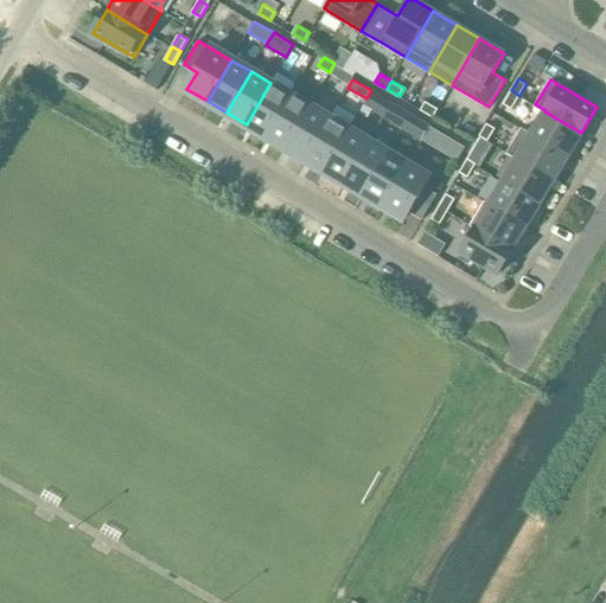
[(266,136),(291,95),(270,83),(247,124),(266,136)]
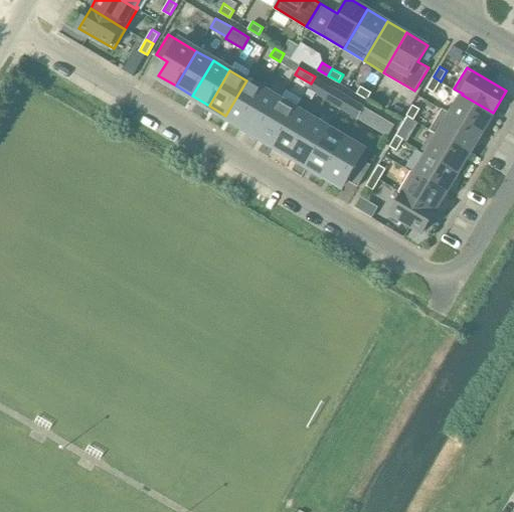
[(434,76),(427,88),(435,92),(441,81),(434,76)]
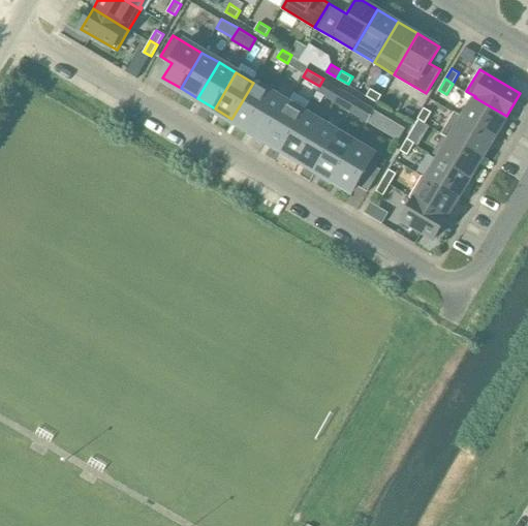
[(324,80),(314,97),(321,101),(324,95),(335,100),(335,99),(341,89),(324,80)]
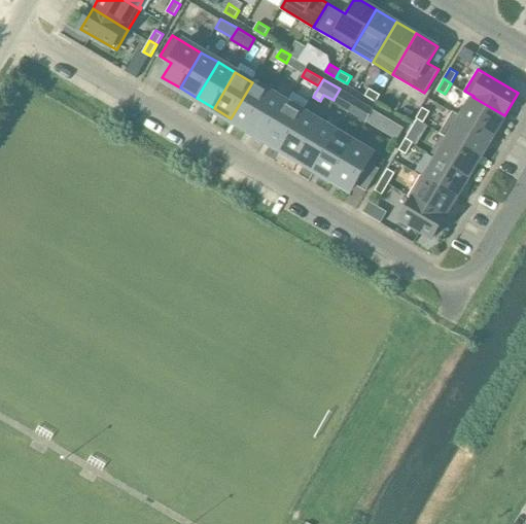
[(248,128),(269,93),(252,82),(231,118),(248,128)]
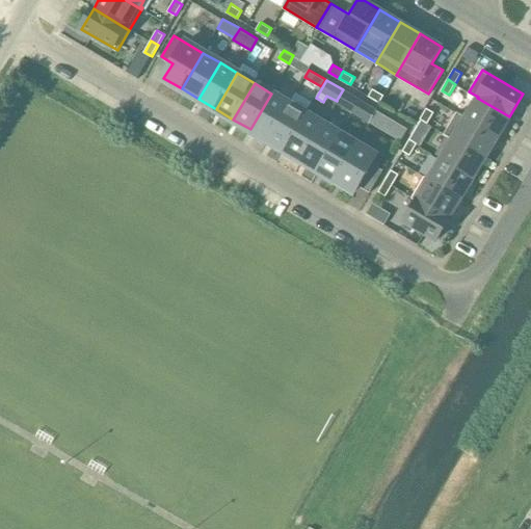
[(369,96),(380,102),(385,95),(373,88),(369,96)]
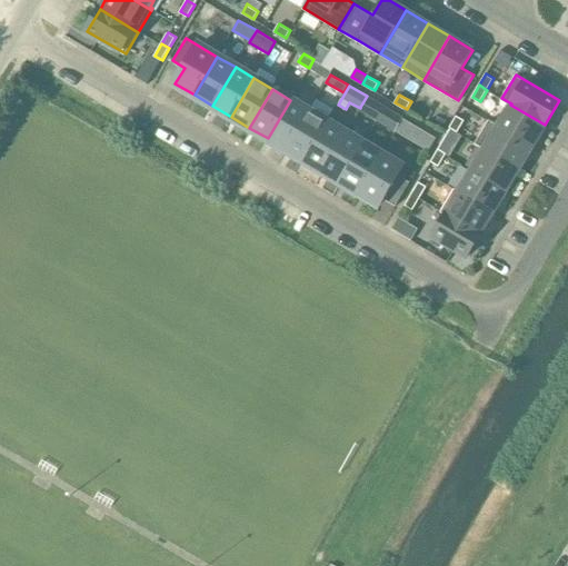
[(367,96),(360,107),(371,113),(378,102),(367,96)]
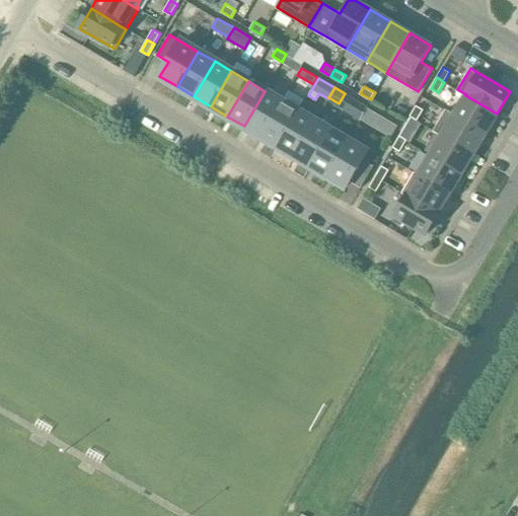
[(261,136),(282,101),(265,91),(244,126),(261,136)]
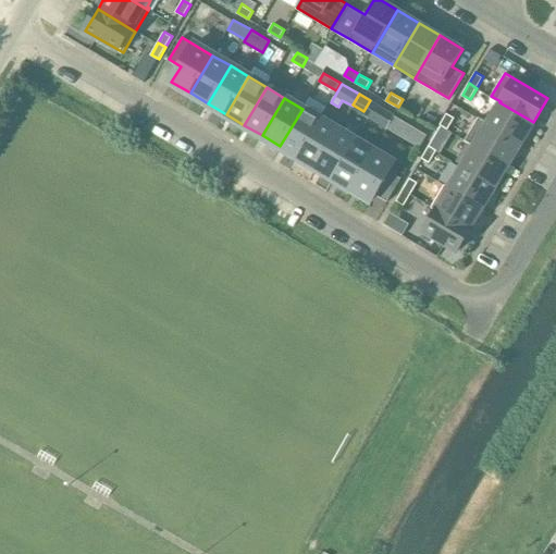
[(521,143),(533,122),(499,102),(487,122),(479,117),(479,118),(521,143)]
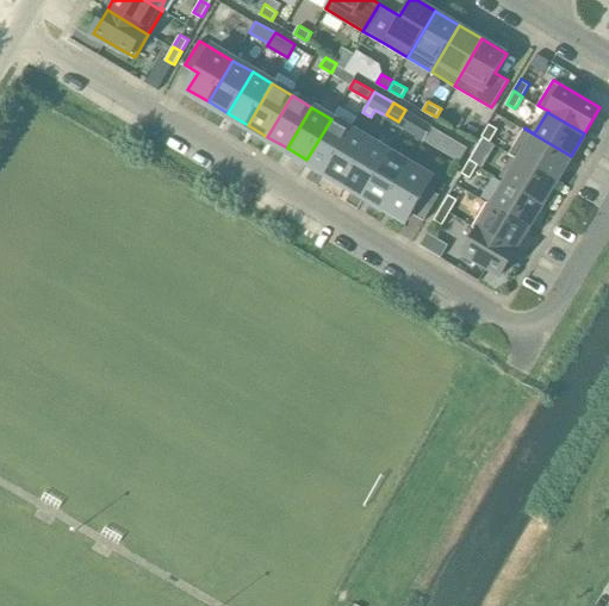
[(414,114),(406,126),(418,133),(426,122),(414,114)]
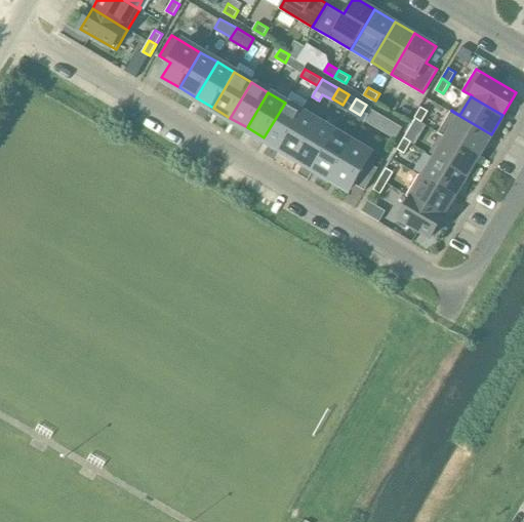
[(281,148),(301,112),(285,103),(264,137),(281,148)]
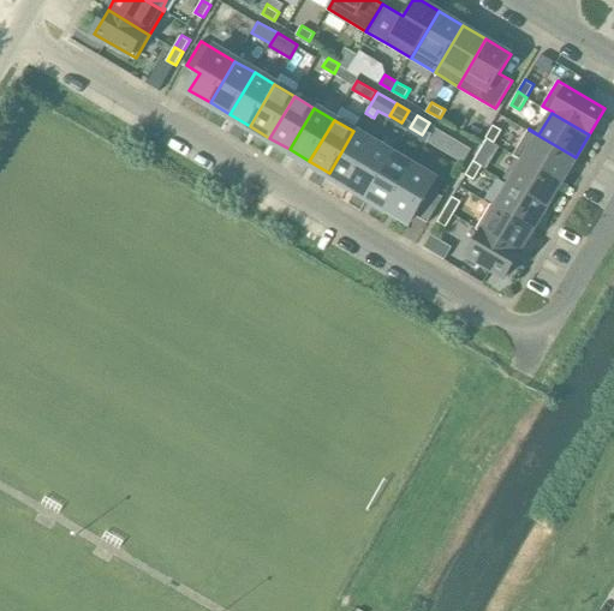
[(494,124),(487,137),(495,142),(502,130),(494,124)]
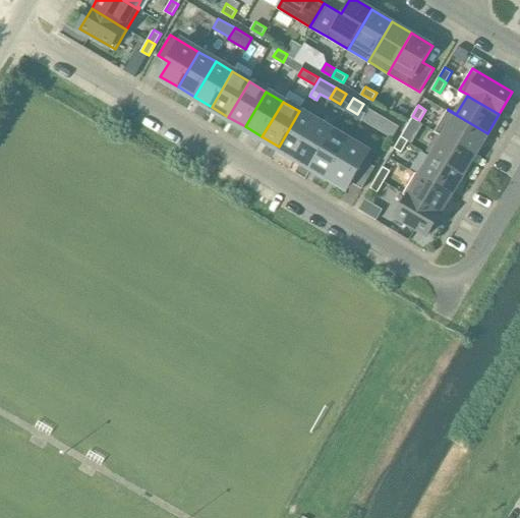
[(436,129),(475,153),(487,133),(448,110),(436,129)]
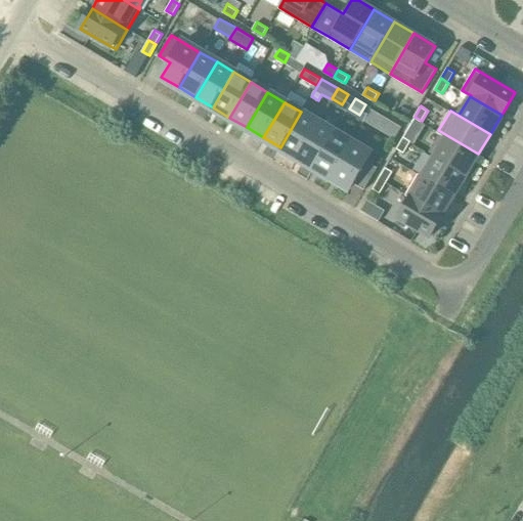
[(297,158),(318,122),(301,112),(280,147),(297,158)]
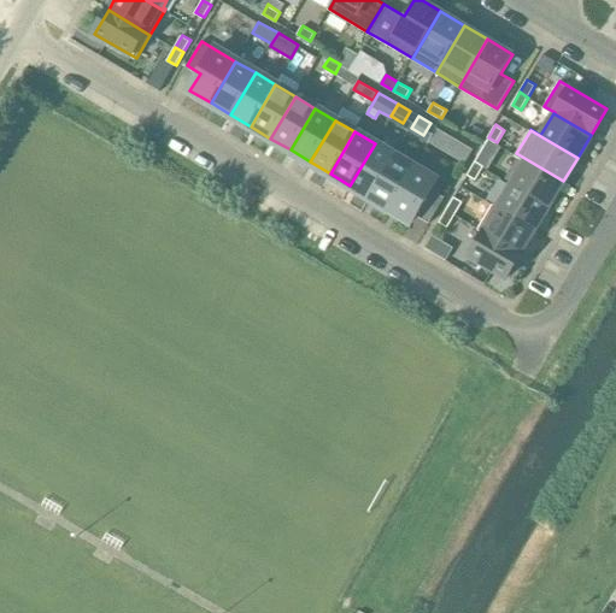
[(370,198),(394,155),(375,143),(350,186),(370,198)]
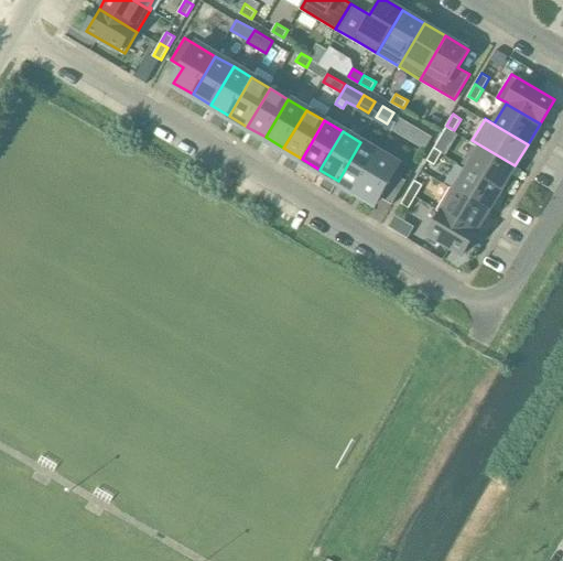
[(441,137),(434,148),(442,152),(448,141),(441,137)]
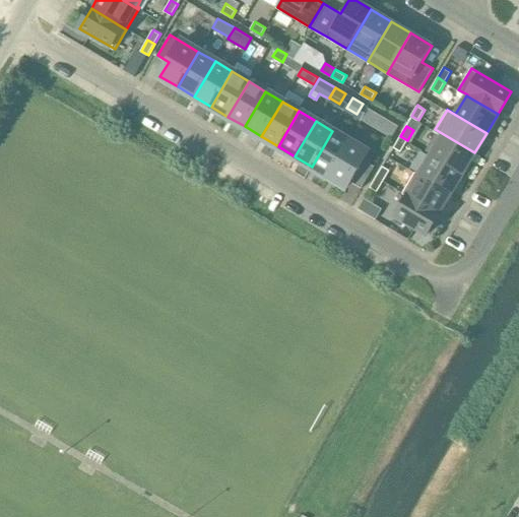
[(462,173),(474,152),(435,129),(435,130),(443,135),(432,154),(462,173)]
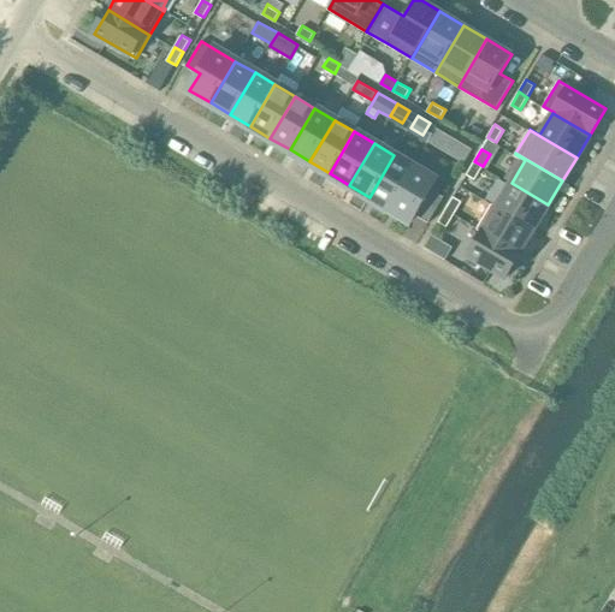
[(389,208),(414,167),(394,155),(370,197),(389,208)]
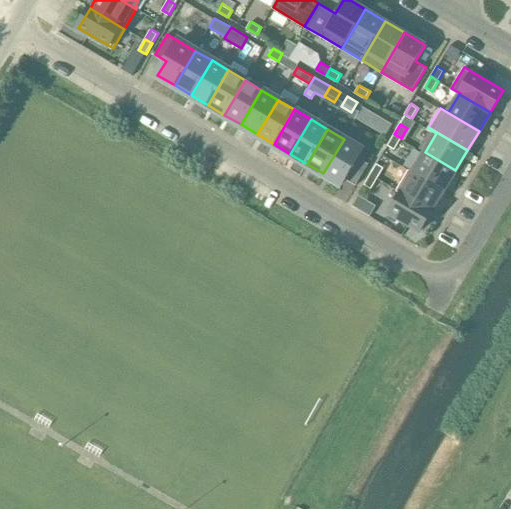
[(394,134),(388,144),(395,149),(401,138),(394,134)]
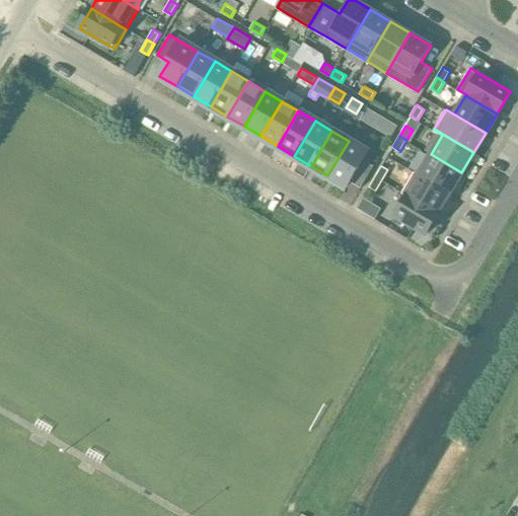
[(346,187),(366,151),(349,141),(327,175),(346,187)]
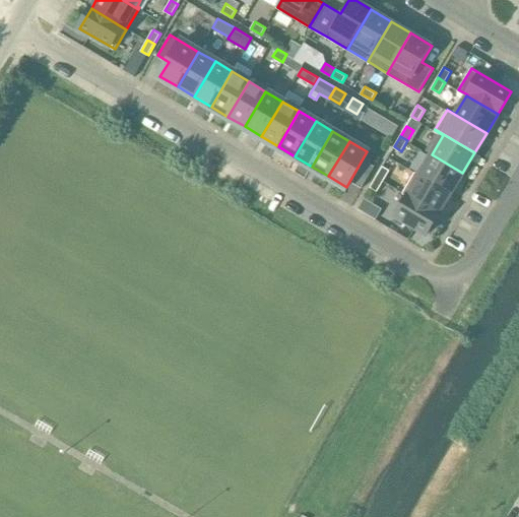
[(451,193),(462,173),(432,154),(419,174),(415,172),(451,193)]
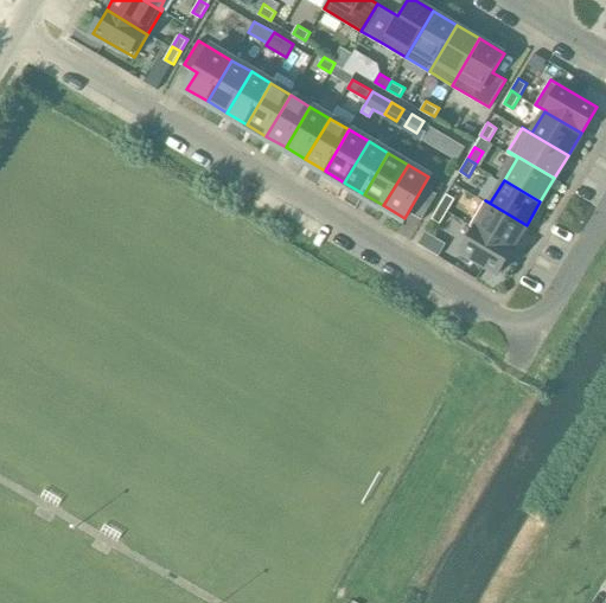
[(447,193),(440,205),(448,210),(455,198),(447,193)]
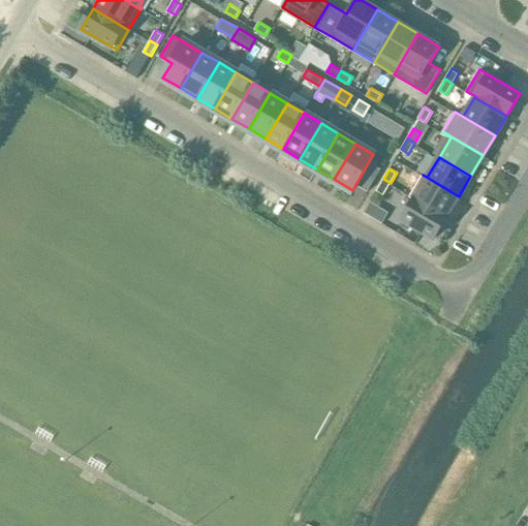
[(423,175),(411,194),(446,216),(459,196),(423,175)]
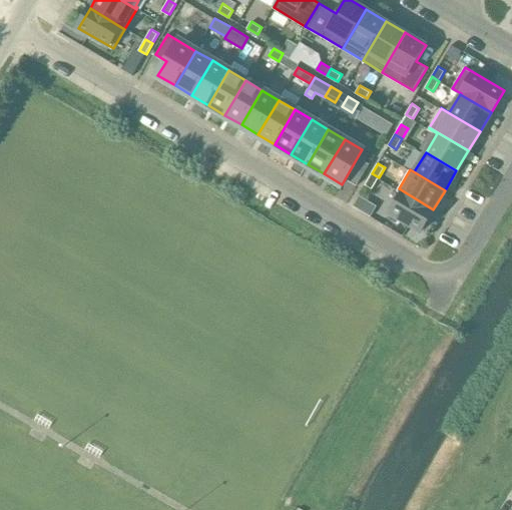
[(372,173),(366,184),(373,188),(379,177),(372,173)]
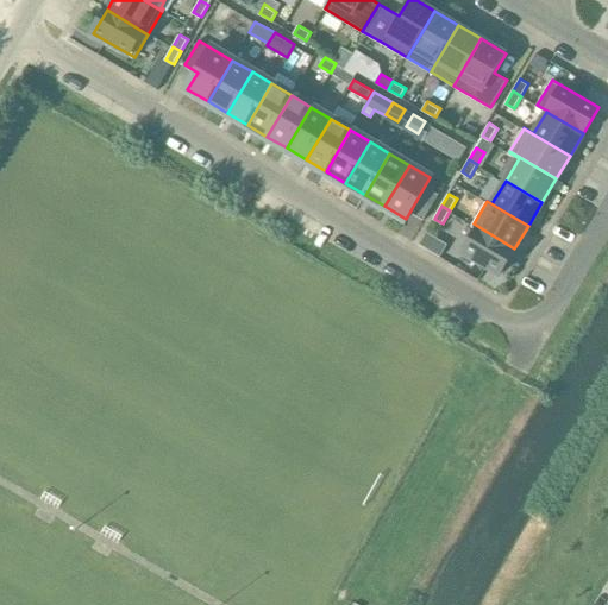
[(500,273),(514,249),(474,224),(472,226),(477,228),(463,252),(500,273)]
